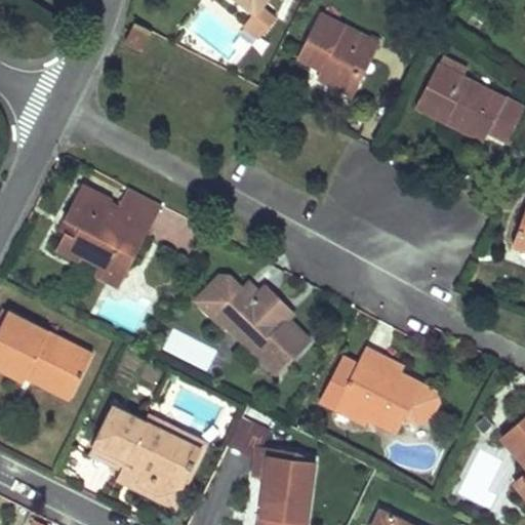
[(239,0),(255,12),(244,26),(259,38),(275,19),(260,7),(267,0),(239,0)]
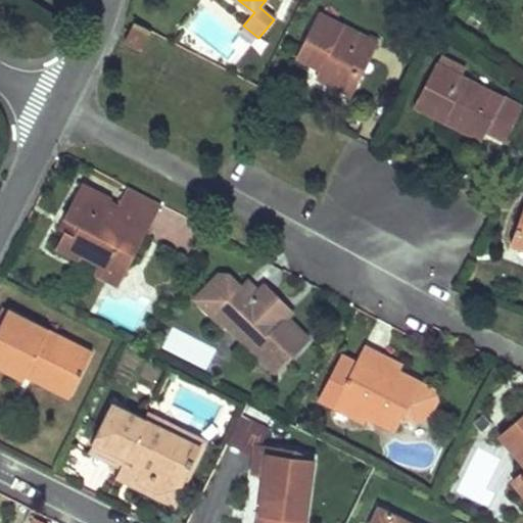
[(322,14),(298,57),(313,65),(316,60),(324,64),(321,69),(317,76),(334,85),(337,81),(355,91),(365,73),(357,67),(363,55),(372,60),(381,45),(322,14)]
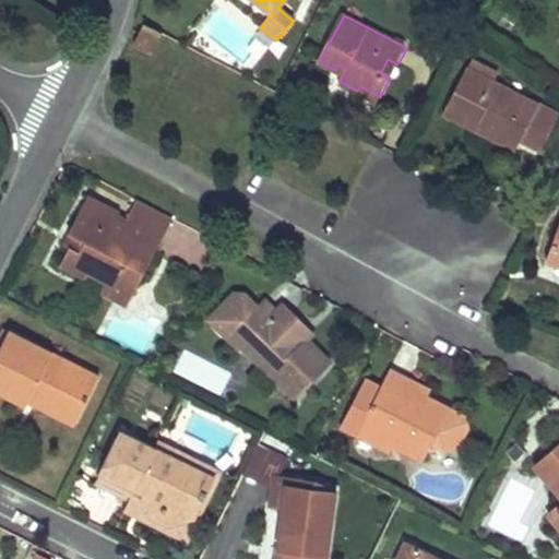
[(144,24),(134,45),(152,55),(163,35),(144,24)]
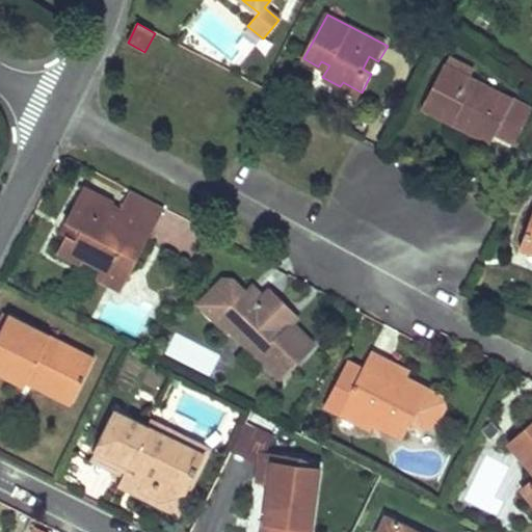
[(369,56),(363,69),(371,74),(378,61),(369,56)]
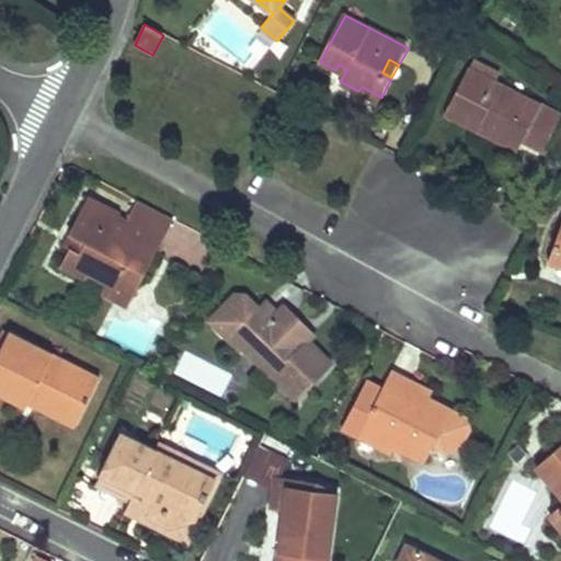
[(500,73),(473,61),(470,69),(495,82),(500,73)]
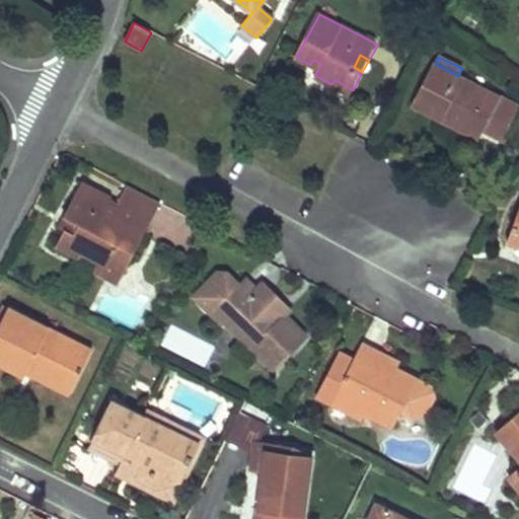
[(313,60),(310,65),(318,69),(321,64),(313,60)]
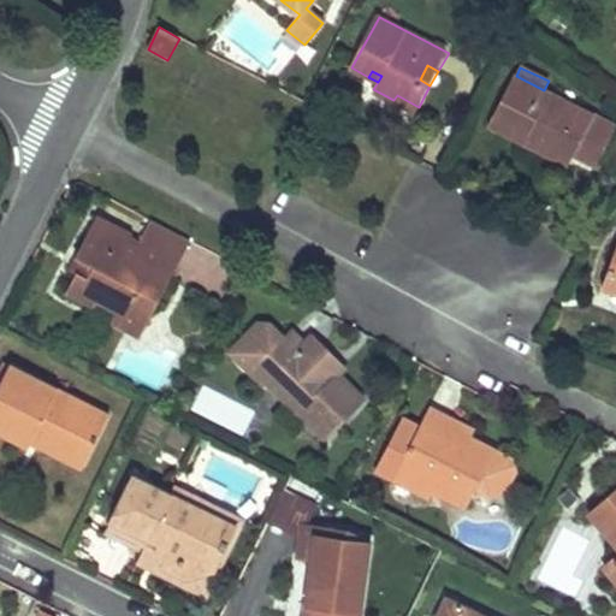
[(514,75),(489,124),(525,142),(531,130),(540,135),(539,137),(574,155),(575,153),(598,165),(615,129),(615,126),(544,90),(516,76),(514,75)]
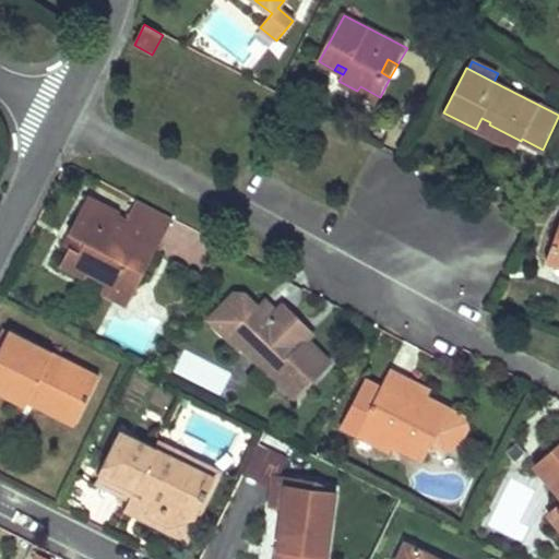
[(360,86),(357,91),(378,102),(380,97),(360,86)]
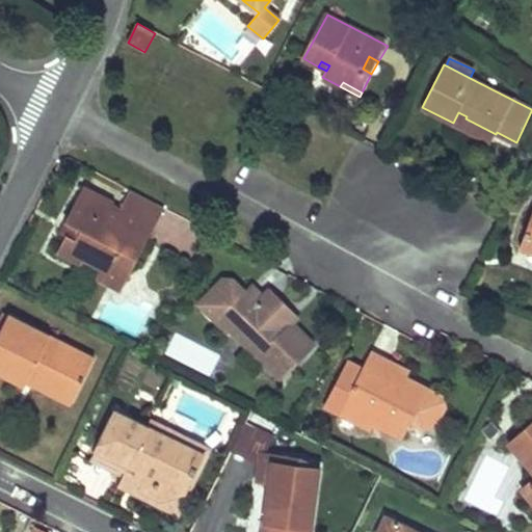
[(458,112),(453,123),(491,143),(496,134),(466,118),(467,116),(458,112)]
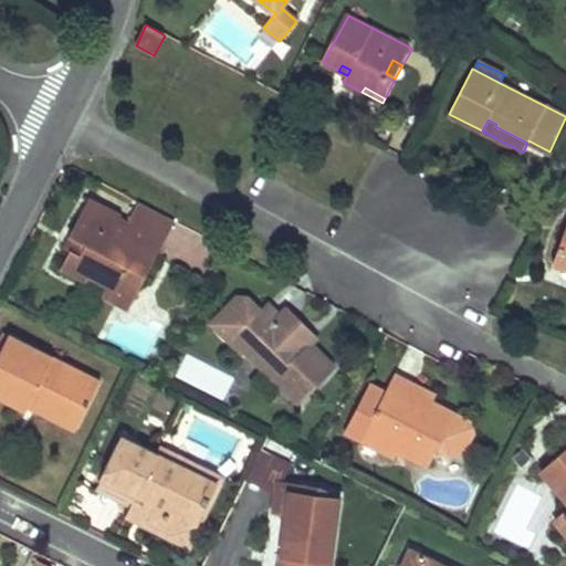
[(72,251),(63,269),(87,282),(90,275),(109,286),(125,294),(135,276),(145,281),(177,222),(139,202),(129,221),(126,230),(117,224),(122,217),(90,201),(71,238),(87,245),(82,255),(72,251)]
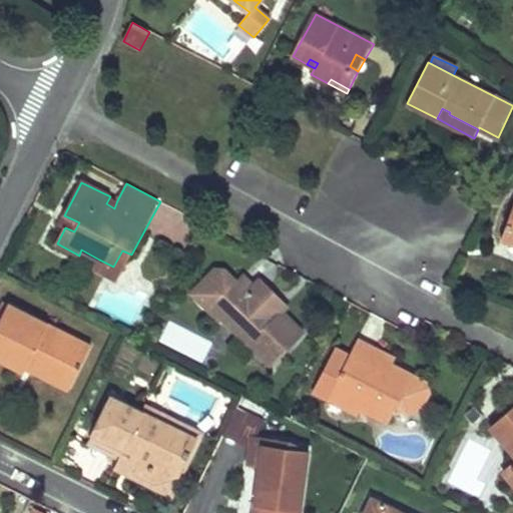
[(117,200),(110,196),(106,203),(114,208),(117,200)]
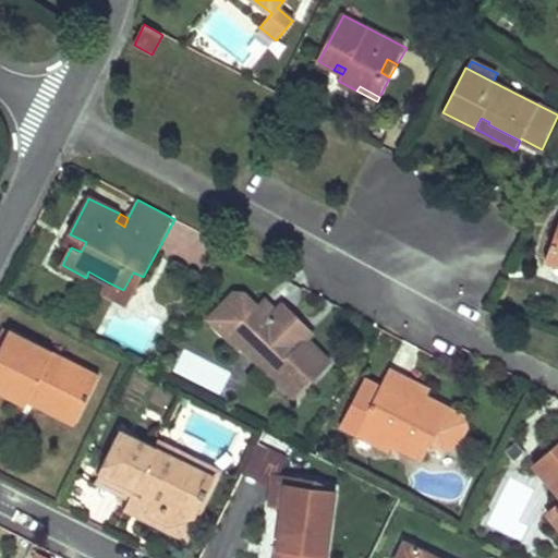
[(557,225),(546,258),(557,263),(557,225)]
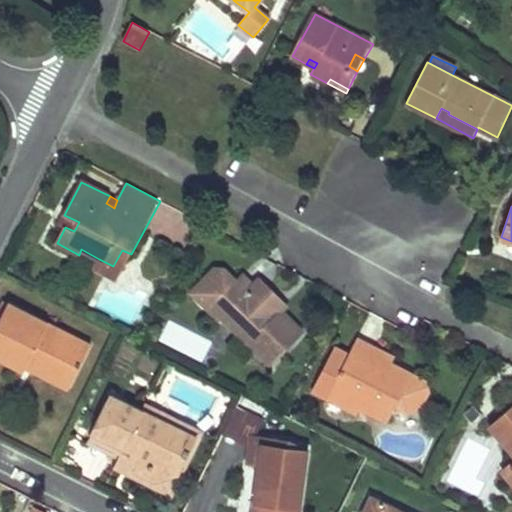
[(64,215),(59,224),(65,227),(74,231),(79,222),(64,215)]
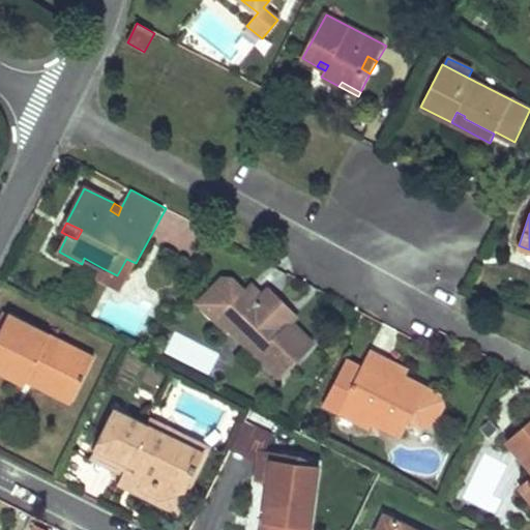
[(117,275),(102,268),(97,276),(121,290),(136,263),(126,259),(117,275)]
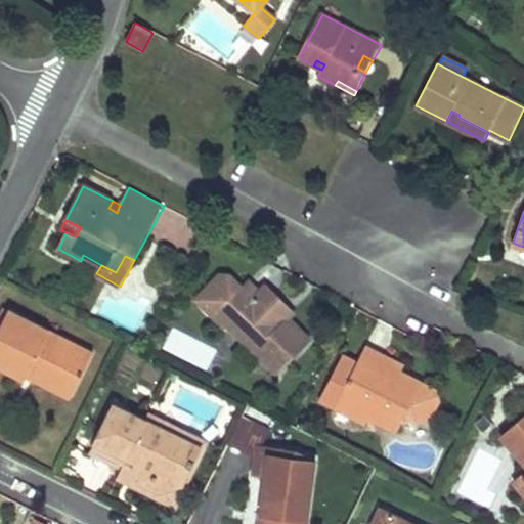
[(231,273),(220,276),(235,292),(243,286),(231,273)]
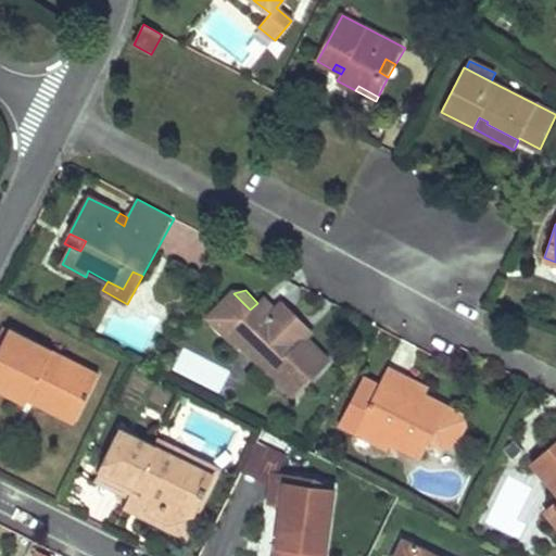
[(257,303),(250,310),(234,293),(206,319),(238,350),(243,344),(294,395),(329,361),(299,330),(299,316),(283,301),(276,308),(263,297),(257,303)]
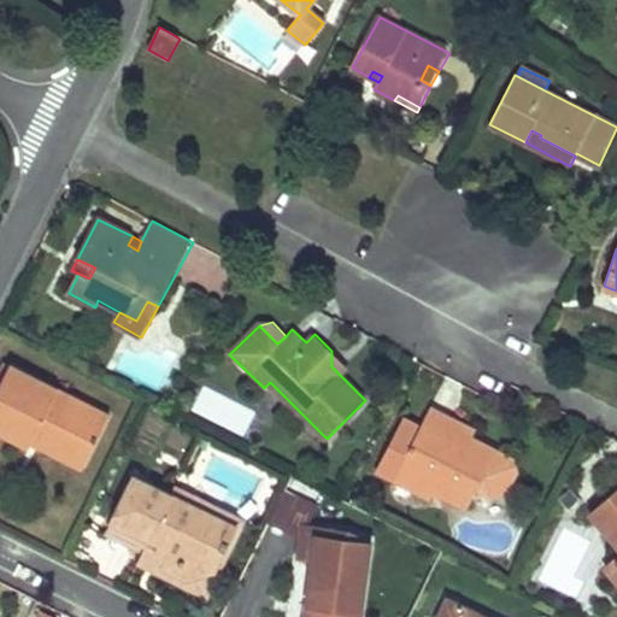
[(11,365),(0,386),(0,433),(27,447),(29,442),(34,434),(87,460),(110,416),(11,365)]
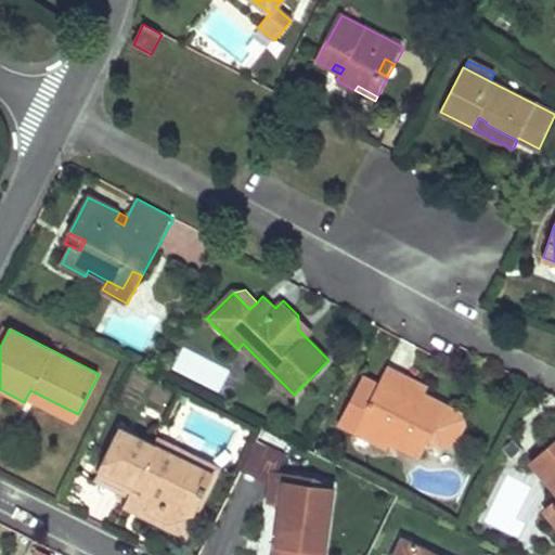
[(376,386),(356,423),(390,441),(420,456),(447,407),(424,394),(409,385),(407,389),(398,385),(403,375),(386,366),(376,386)]
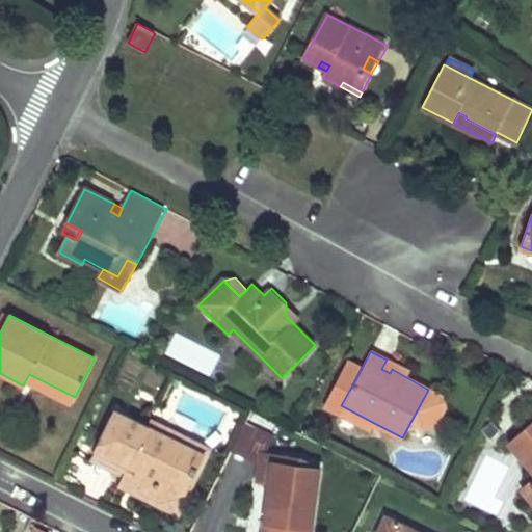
[(387,360),(381,369),(390,373),(392,369),(406,377),(409,372),(387,360)]
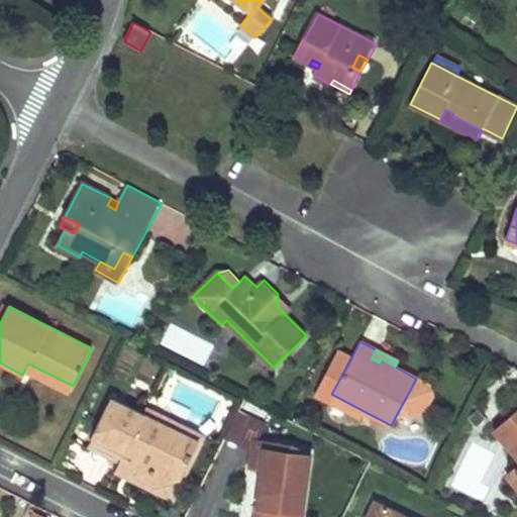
[(318,395),(360,418),(364,411),(331,394),(350,359),(340,354),(318,395)]
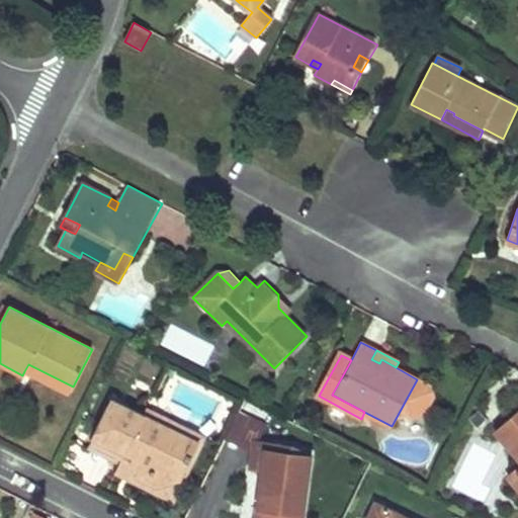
[(28,364),(24,371),(69,394),(73,386),(28,364)]
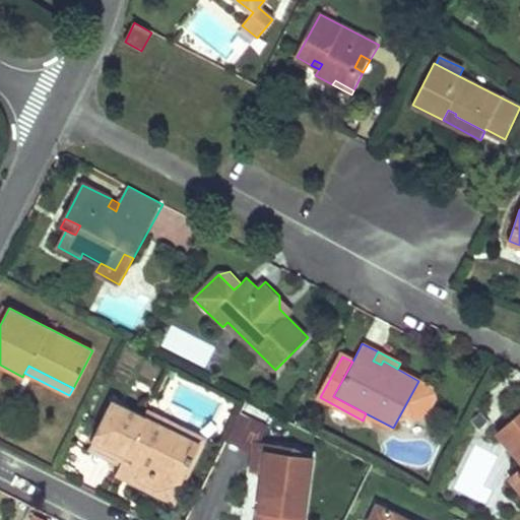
[(113,400),(93,438),(135,459),(133,462),(135,476),(147,473),(156,478),(157,488),(181,480),(172,451),(182,434),(145,415),(113,400)]
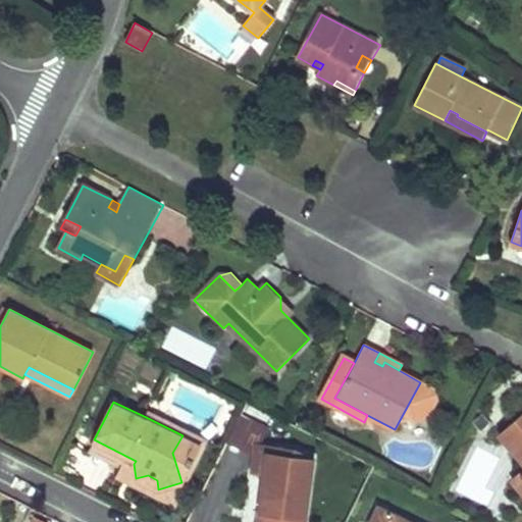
[(146,417),(183,435),(172,453),(181,482),(202,438),(149,411),(146,417)]
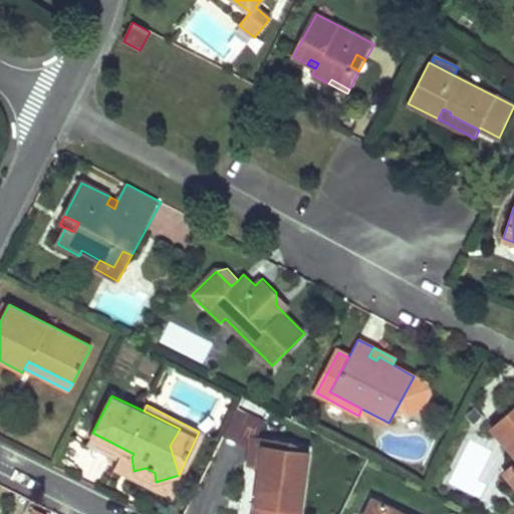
[(513,409),(493,427),(513,451),(513,463),(505,471),(513,482),(513,409)]
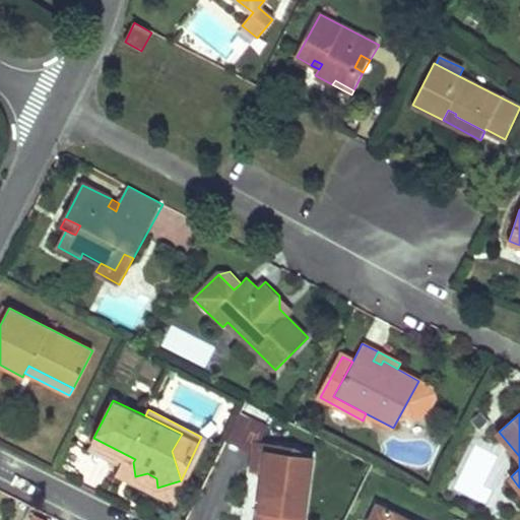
[(121,463),(114,478),(170,506),(181,480),(157,488),(156,478),(147,473),(135,476),(133,462),(135,459),(93,438),(89,447),(121,463)]
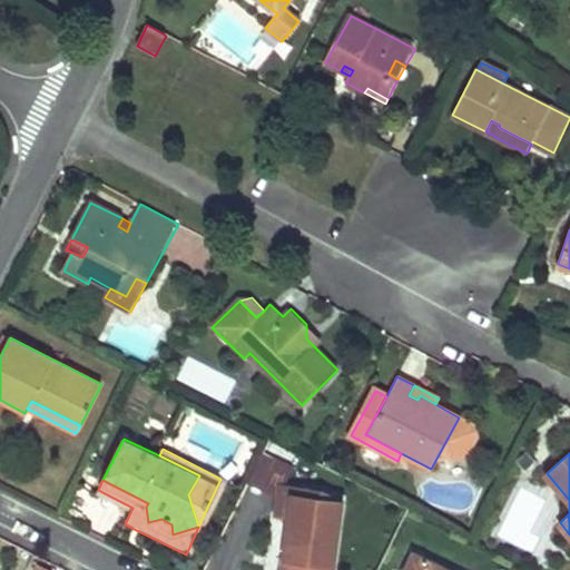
[(316,491),(279,487),(277,514),(290,516),(284,559),(292,560),(290,569),(332,569),(342,501),(315,499),(316,491)]
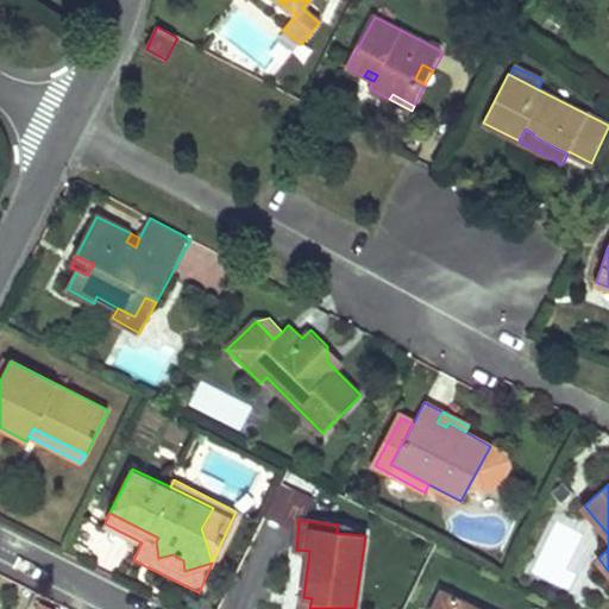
[(338,525),(337,533),(365,535),(346,525),(338,525)]
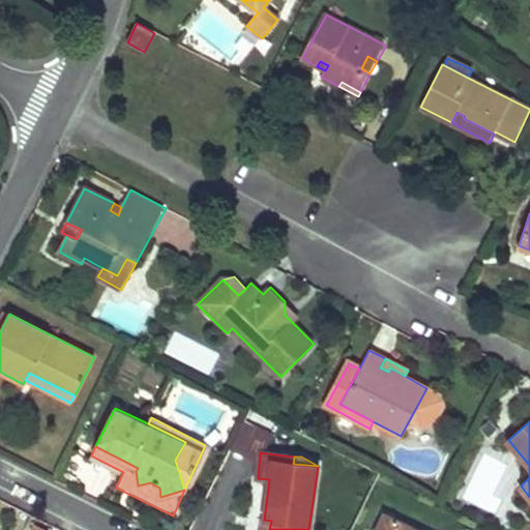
[(419,529),(383,512),(375,529),(419,529)]
